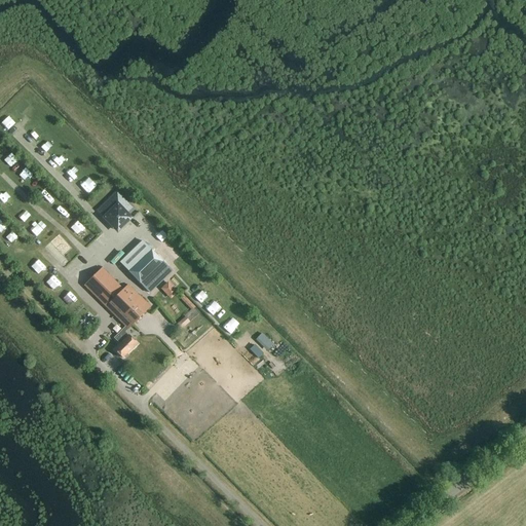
[(0,128),(10,127),(8,118),(0,119),(0,128)]
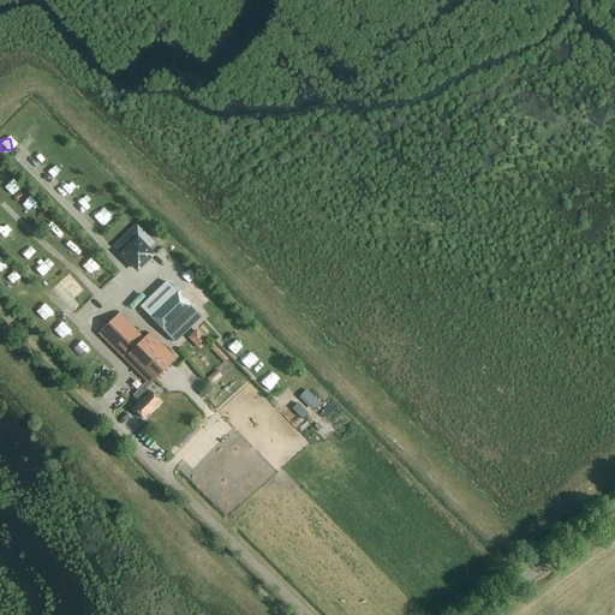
[(67,202),(75,195),(67,187),(60,193),(67,202)]
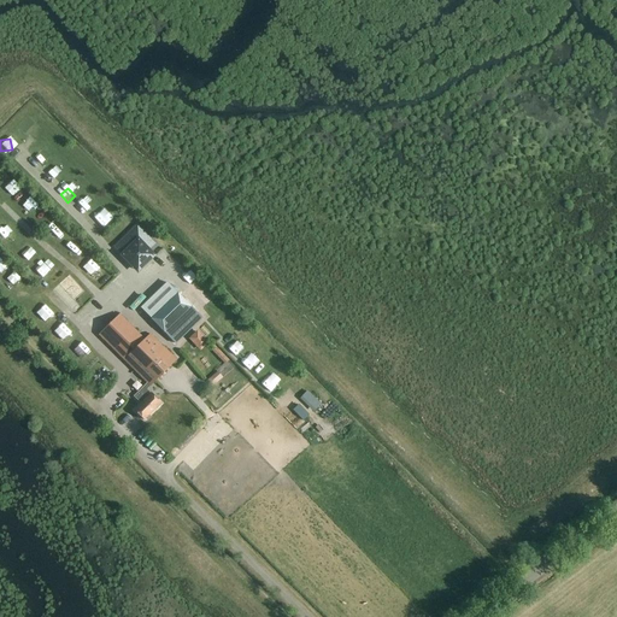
[(27,215),(34,224),(42,218),(35,209),(27,215)]
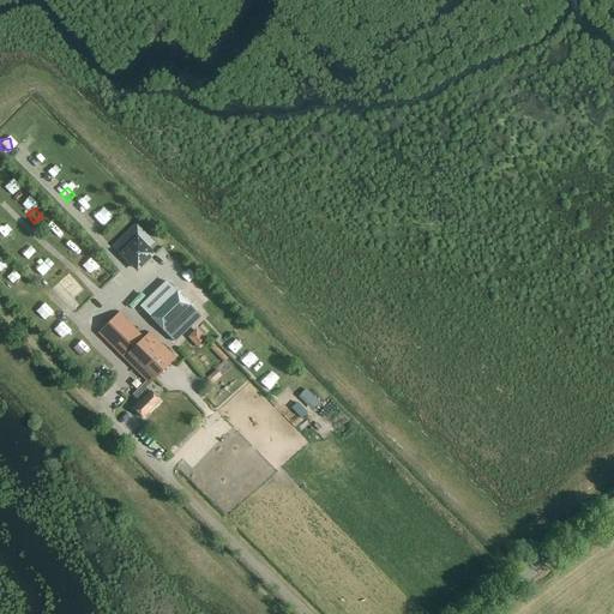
[(139,266),(152,254),(142,244),(148,238),(136,226),(114,246),(131,263),(133,260),(139,266)]
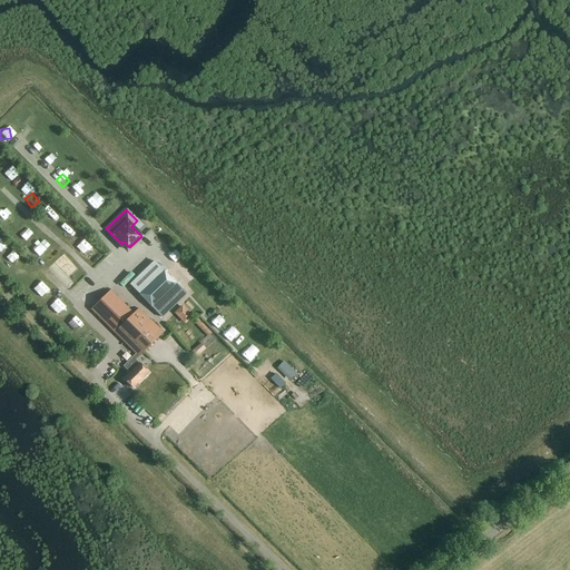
[(130,285),(140,295),(160,316),(185,293),(155,263),(130,285)]
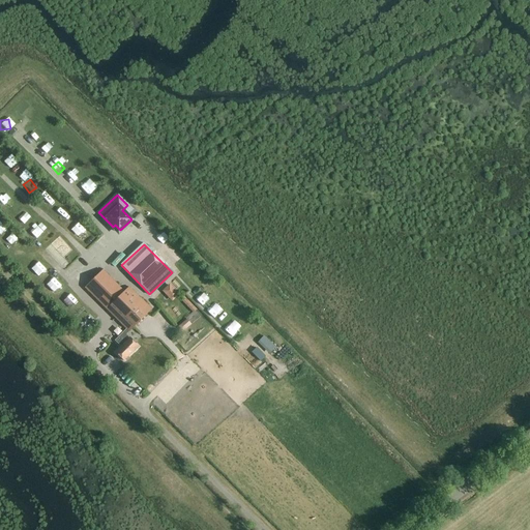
[(62,245),(55,252),(61,258),(68,251),(62,245)]
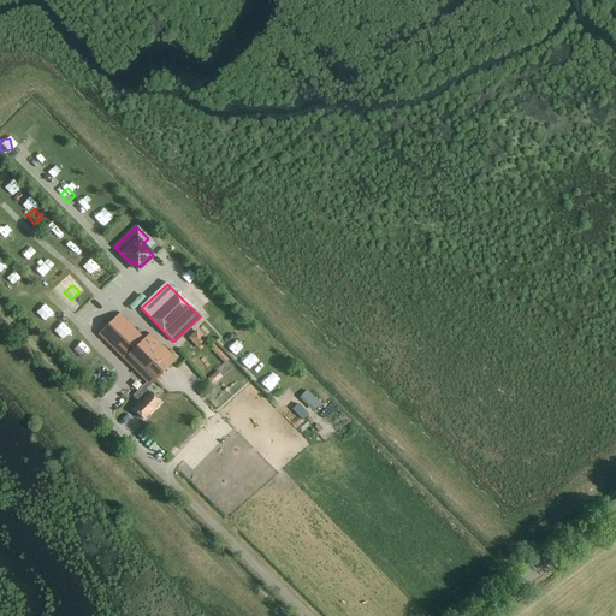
[(144,338),(119,314),(99,336),(147,383),(132,397),(141,404),(135,410),(144,420),(160,403),(146,389),(176,359),(149,333),(144,338)]
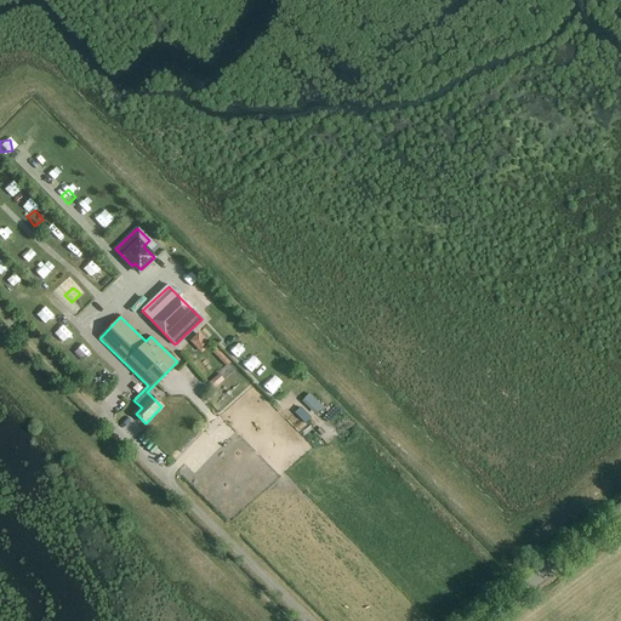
[(215,349),(224,340),(215,330),(205,340),(215,349)]
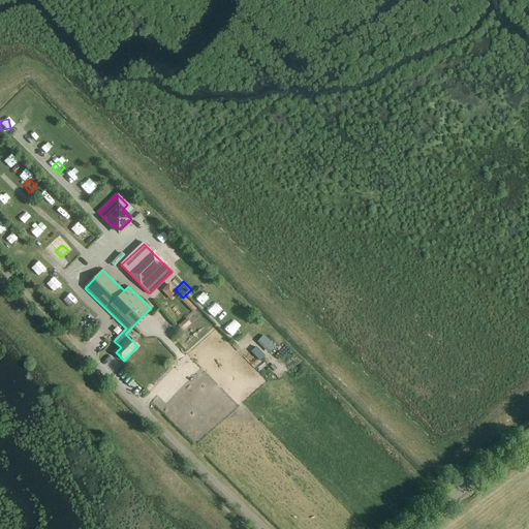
[(53,282),(48,287),(54,293),(59,289),(53,282)]
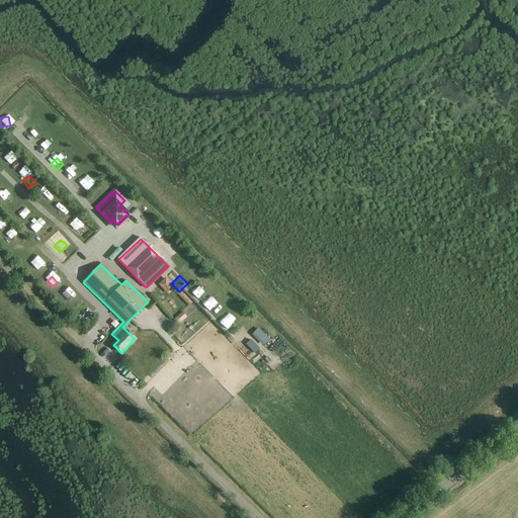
[(163,279),(160,282),(169,292),(175,287),(172,284),(170,286),(163,279)]
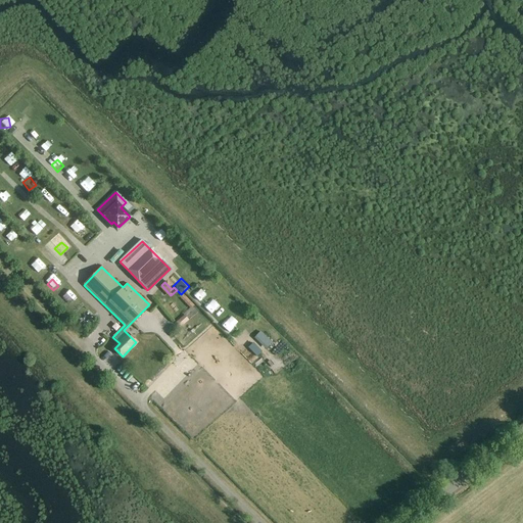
[(181,299),(179,303),(186,310),(189,305),(181,299)]
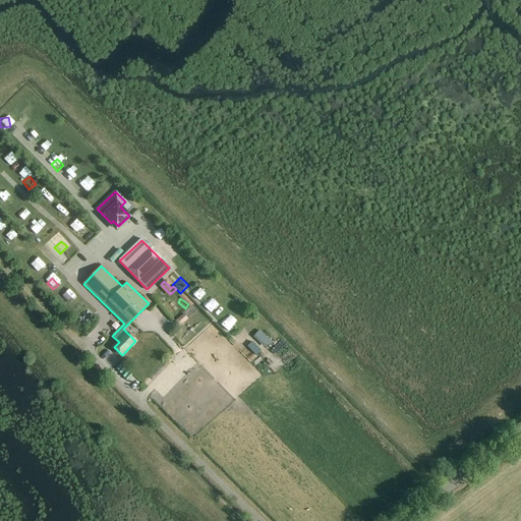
[(92,312),(97,307),(90,301),(84,306),(92,312)]
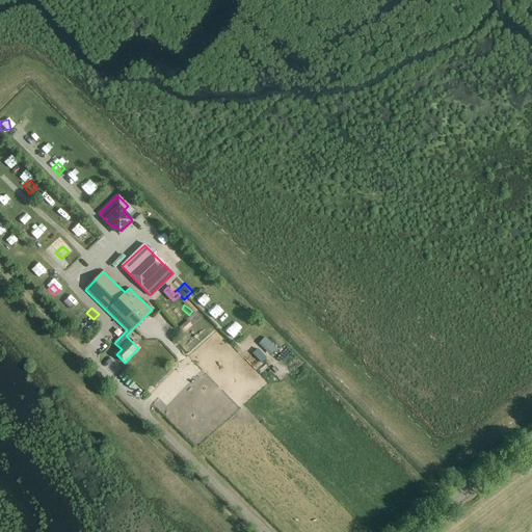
[(186,330),(191,325),(188,321),(182,326),(186,330)]
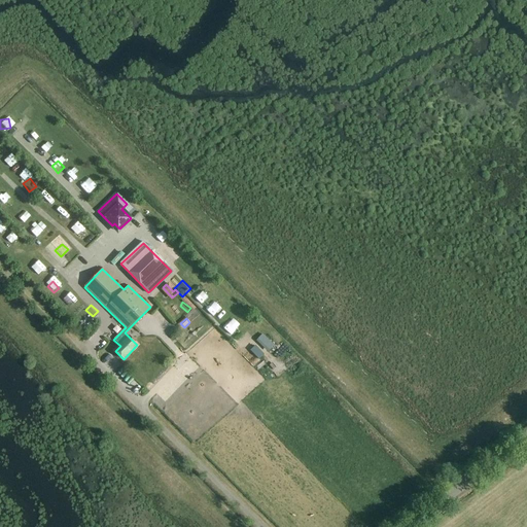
[(257,339),(265,346),(269,350),(274,346),(271,343),(262,334),(257,339)]
